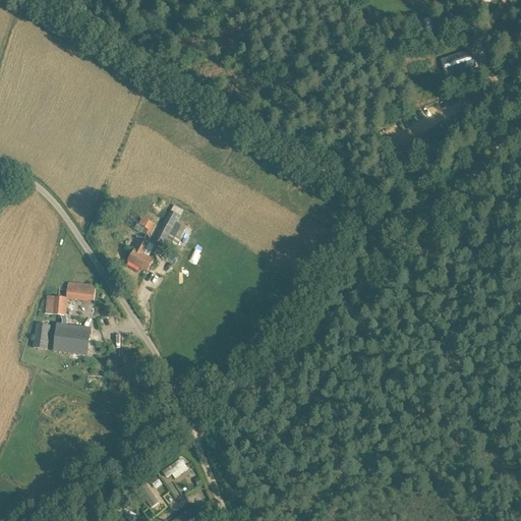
[(471,54),(470,53),(445,61),(449,73),(466,68),(464,60),(470,59),(469,55),(471,54)]
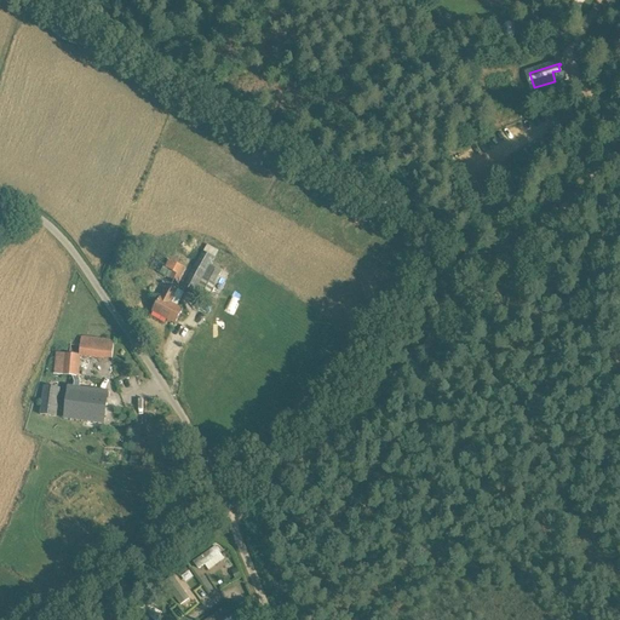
[(220,271),(210,265),(218,252),(207,246),(184,287),(195,293),(199,286),(210,291),(220,271)]
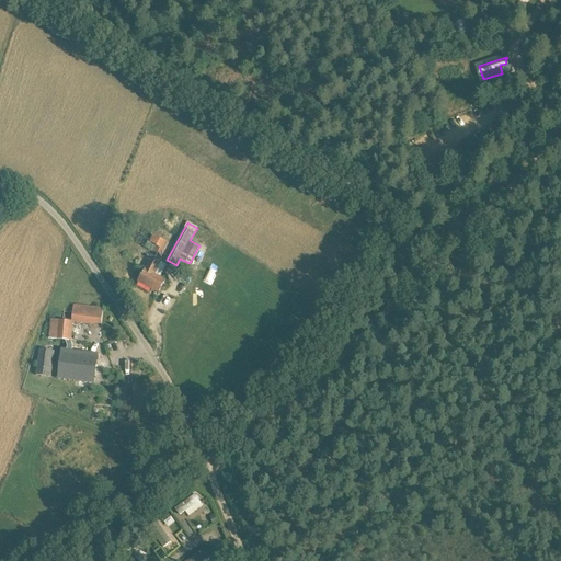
[(168,242),(153,236),(147,250),(161,256),(168,242)]
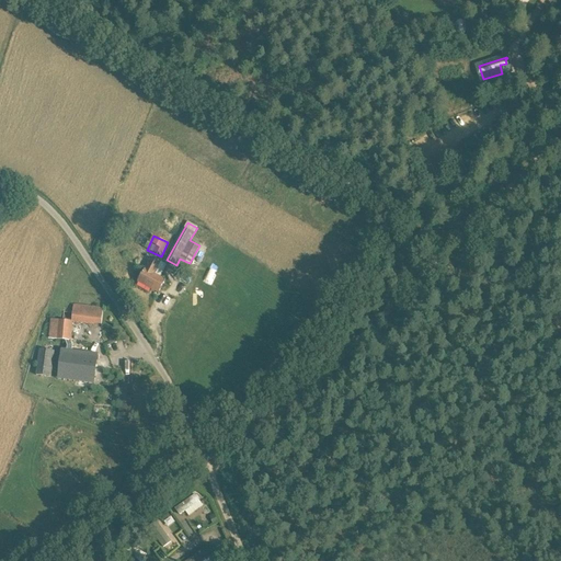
[(159,293),(161,288),(165,281),(160,277),(167,265),(151,258),(138,282),(159,293)]
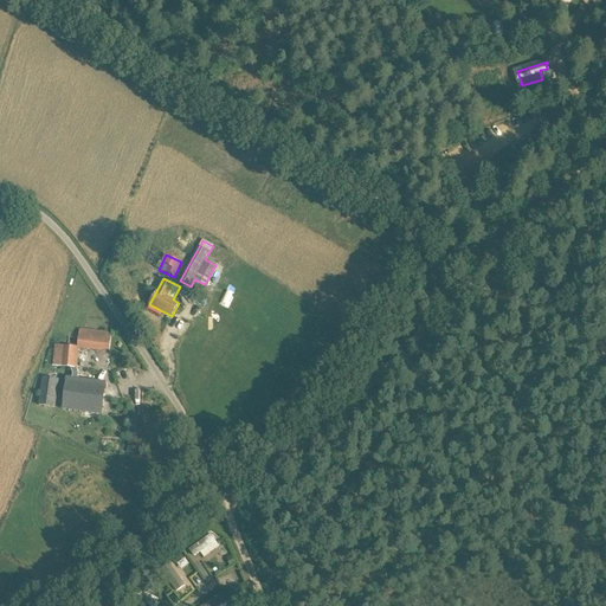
[(77,347),(98,349),(109,350),(111,333),(79,329),(77,347)]
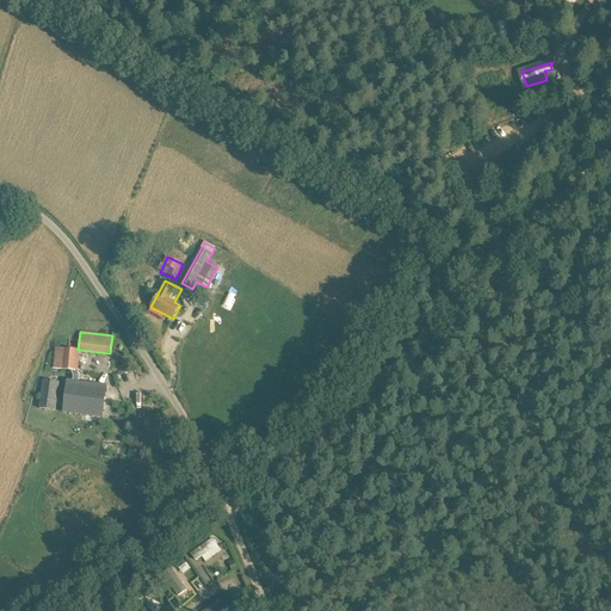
[(57,400),(59,382),(43,380),(39,408),(55,411),(57,400)]
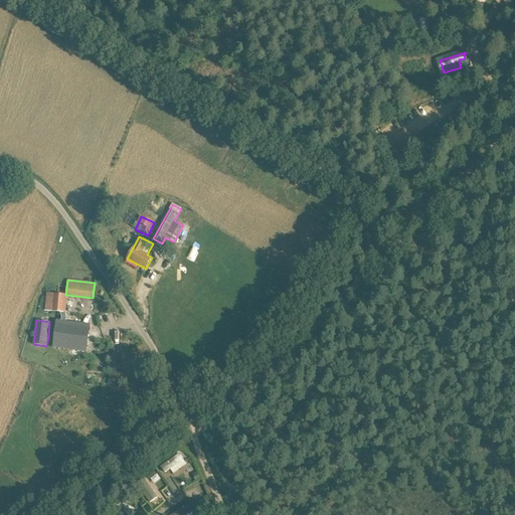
[(70,346),(84,348),(87,328),(73,326),(72,327),(62,326),(60,344),(70,345),(70,346)]
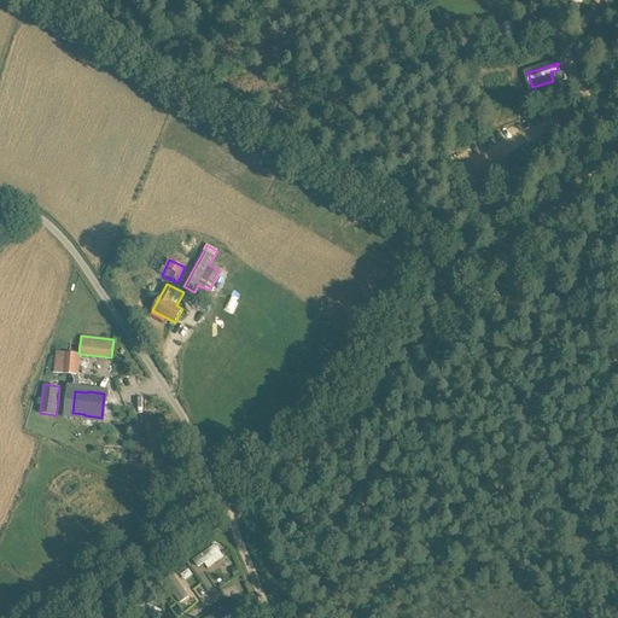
[(133,444),(145,445),(146,426),(135,425),(133,437),(133,444)]
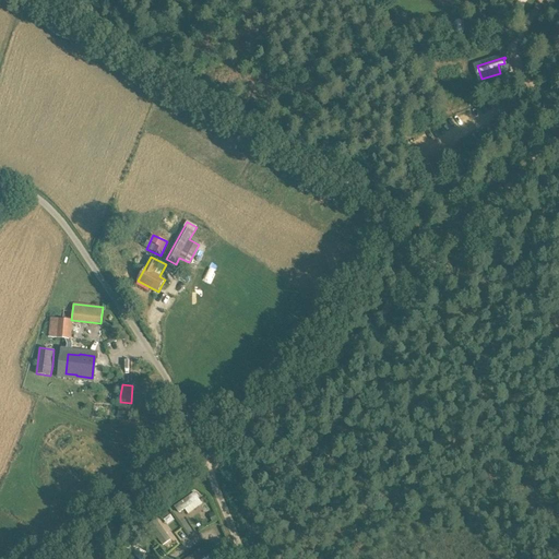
[(185,509),(188,513),(203,503),(194,491),(175,504),(179,512),(185,509)]
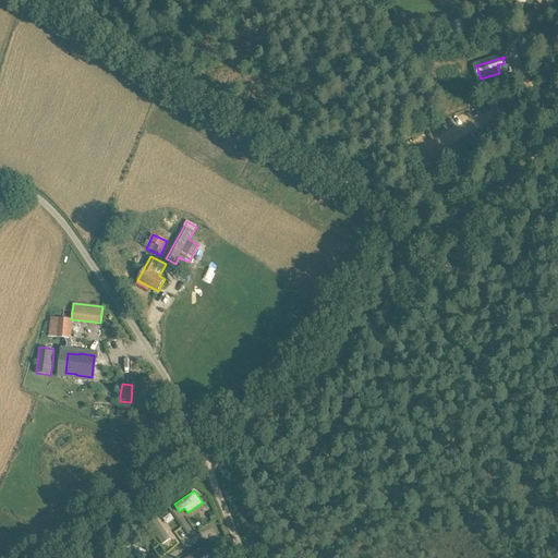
[(158,517),(148,522),(160,545),(170,540),(158,517)]
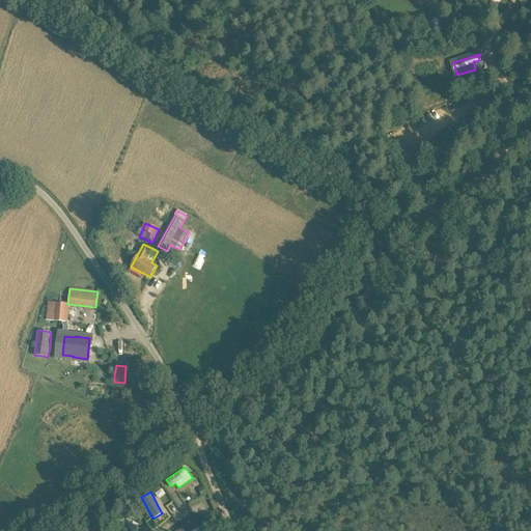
[(192,518),(173,530),(201,530),(202,530),(192,518)]
